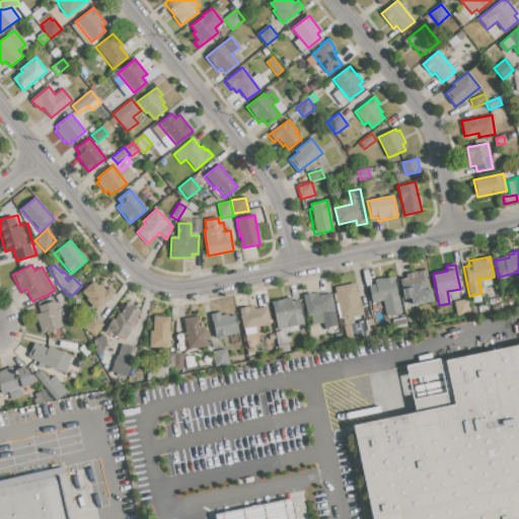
[(406,274),(427,270),(433,301),(412,306),(411,298),(403,299),(399,279),(408,277),(406,274)]
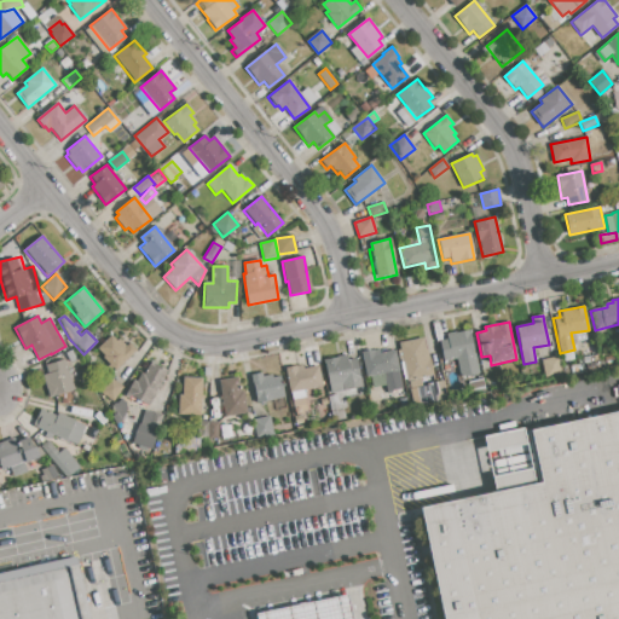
[(460,377),(456,359),(444,362),(439,341),(447,339),(446,334),(469,330),(472,343),(474,343),(480,372),(460,377)]
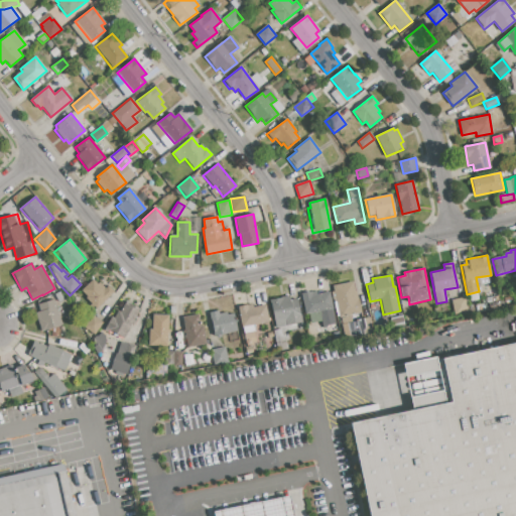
[(82,290),(93,280),(97,284),(99,282),(105,288),(109,285),(115,291),(98,307),(82,290)]
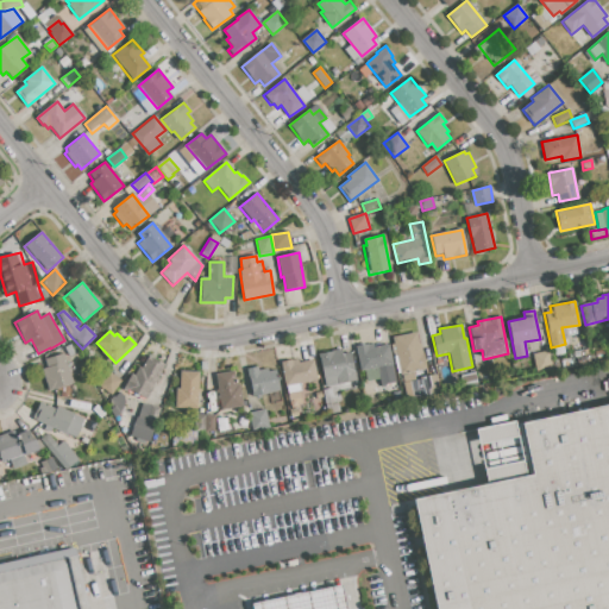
[(394,338),(416,333),(418,344),(421,343),(426,369),(401,374),(394,338)]
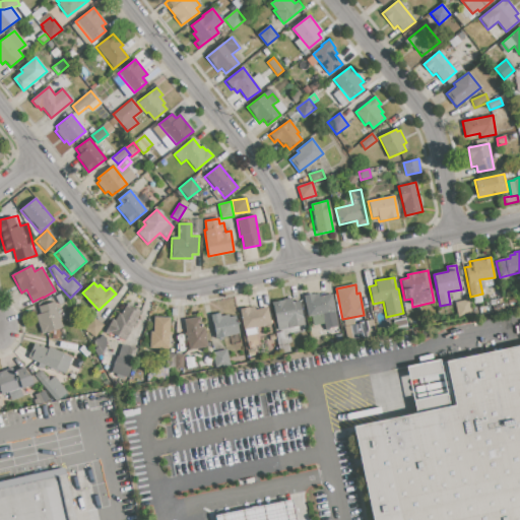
[(320,314),(308,317),(303,296),(319,293),(320,296),(331,294),(338,326),(323,329),(320,314)]
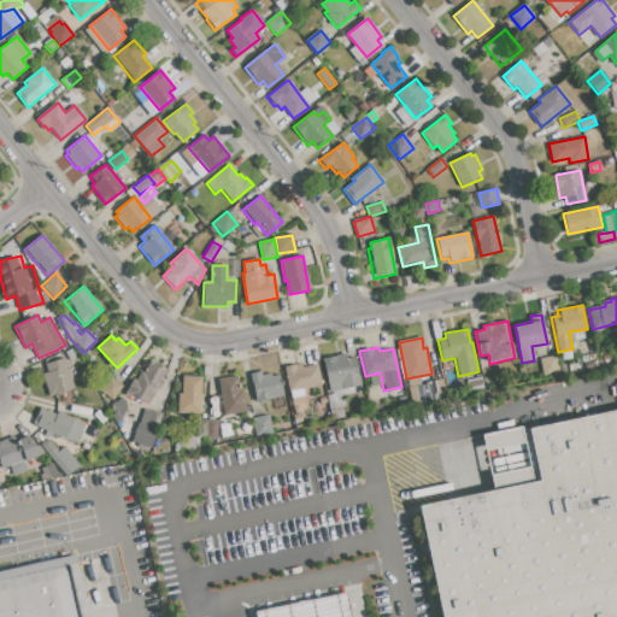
[(65,352),(74,348),(78,357),(70,360),(65,352)]
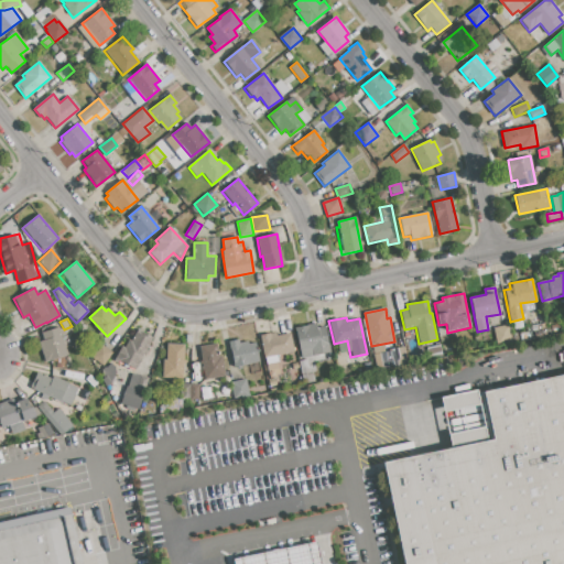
[(552,332),(551,325),(560,323),(562,331),(552,332)]
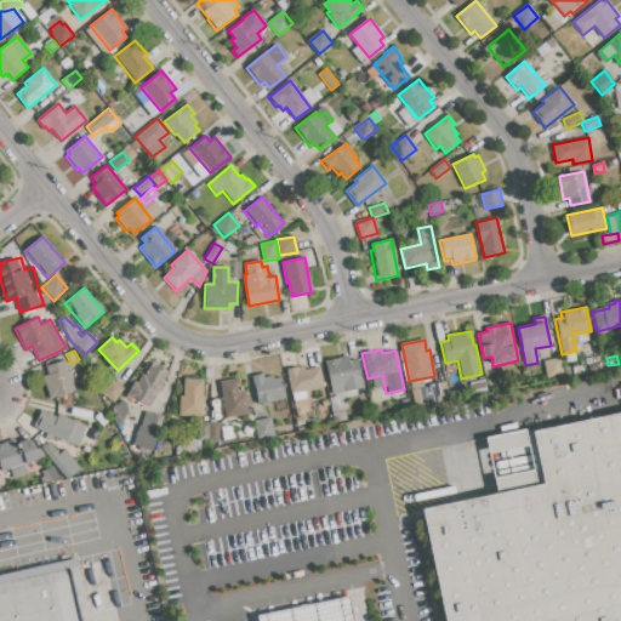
[(325,362),(348,357),(349,360),(358,359),(364,387),(332,394),(325,362)]
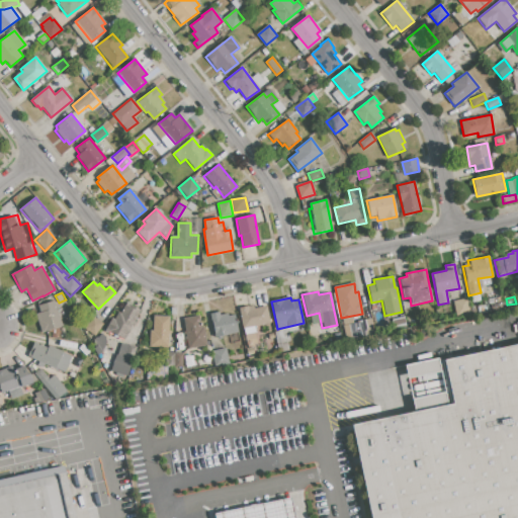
[(465,297),(452,301),(456,316),(468,313),(465,297)]
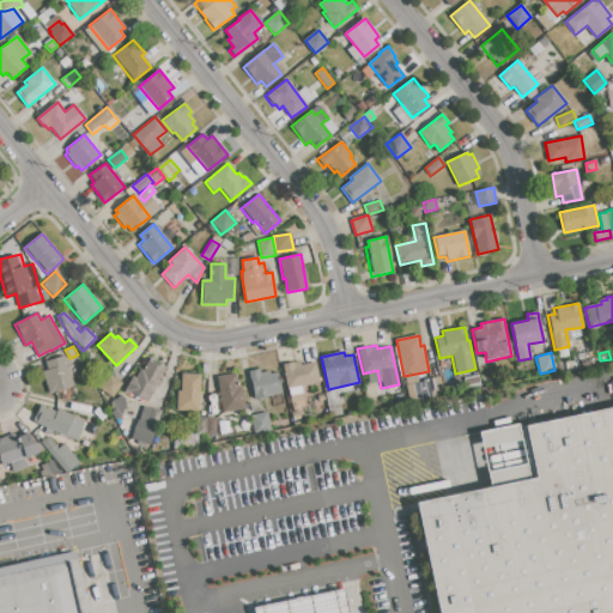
[(65,356),(73,386),(62,389),(48,394),(42,371),(48,370),(46,362),(65,356)]
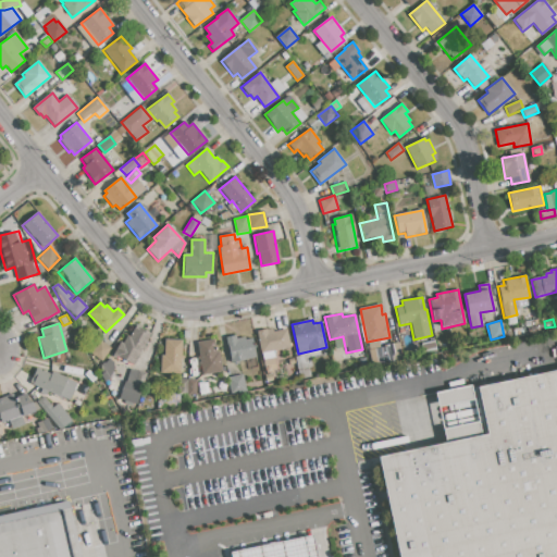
[(134,364),(118,356),(116,358),(112,356),(120,342),(123,344),(128,335),(131,336),(136,325),(150,333),(134,364)]
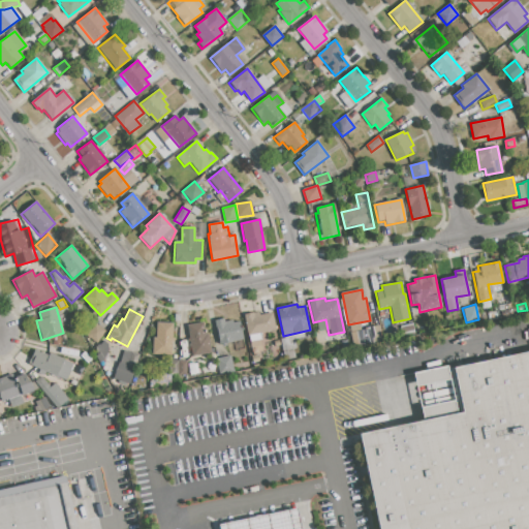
[(249,342),(244,314),(253,313),(253,314),(259,313),(260,315),(273,313),(276,330),(259,334),(260,340),(249,342)]
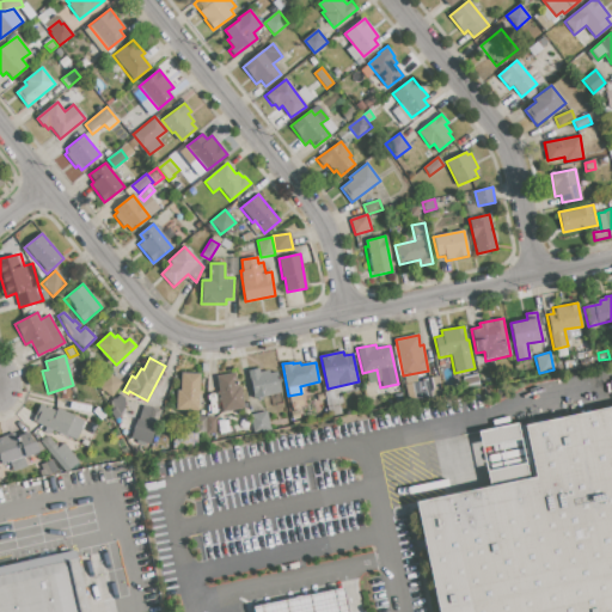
[(254,397),(248,372),(258,368),(259,373),(269,371),(270,374),(277,372),(282,391),(254,397)]
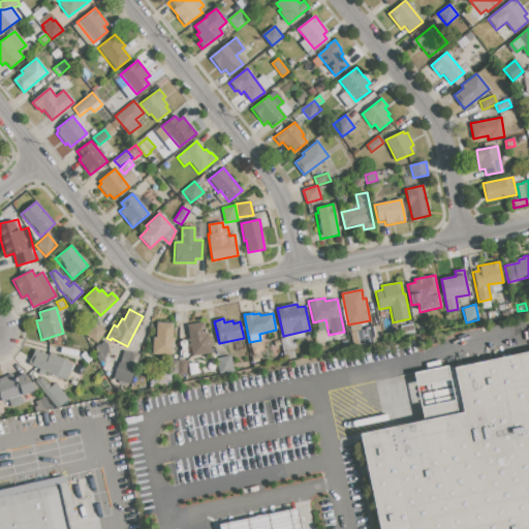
[(173,323),(172,354),(155,354),(156,322),(173,323)]
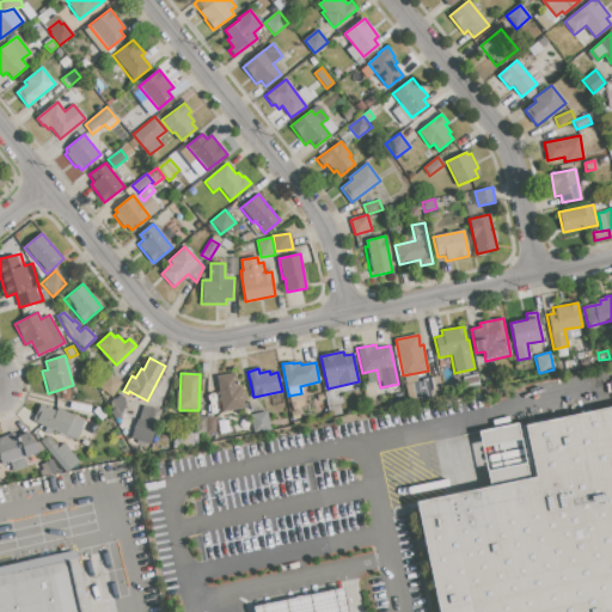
[(222,411),(216,375),(234,373),(237,386),(240,386),(244,408),(222,411)]
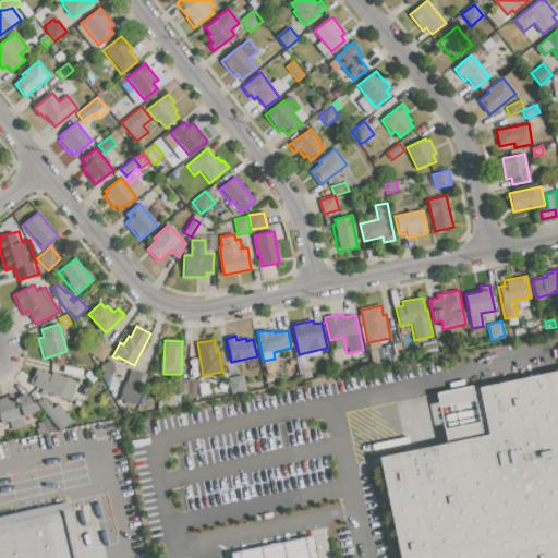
[(100,341),(110,349),(101,361),(92,353),(100,341)]
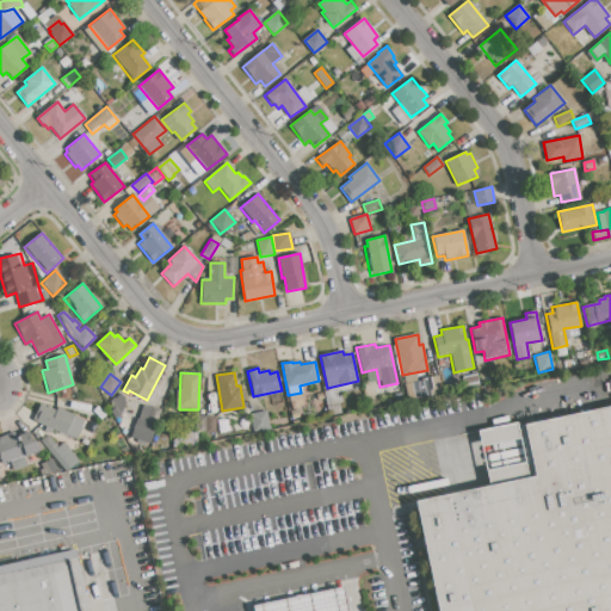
[(421,378),(438,375),(442,393),(425,396),(421,378)]
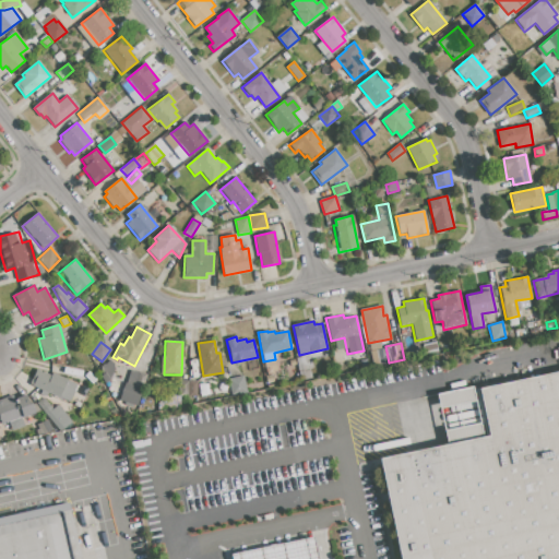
[(301,380),(297,358),(304,357),(307,370),(311,369),(312,378),(301,380)]
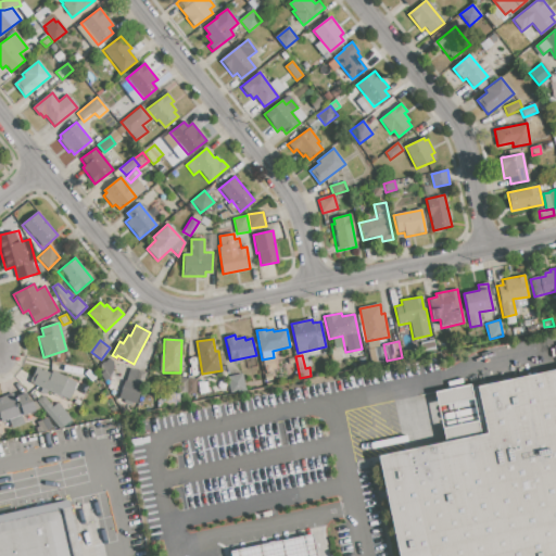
[(29,381),(36,368),(50,375),(52,371),(77,383),(70,400),(48,390),(46,394),(39,392),(41,387),(29,381)]
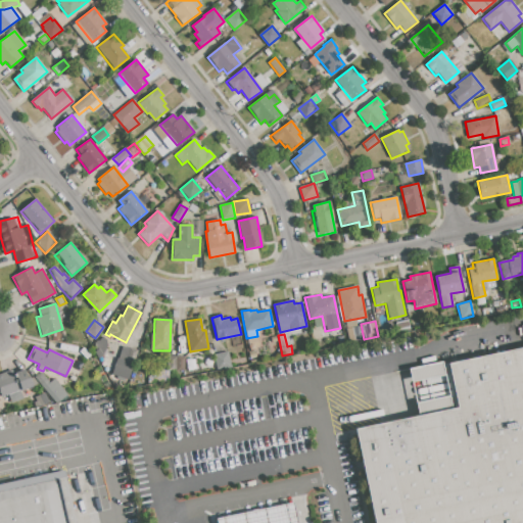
[(119,360),(123,346),(130,349),(126,362),(119,360)]
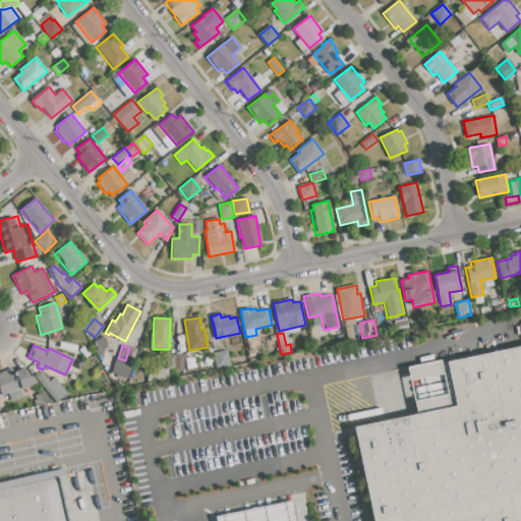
[(133,362),(125,360),(129,348),(129,347),(137,349),(133,362)]
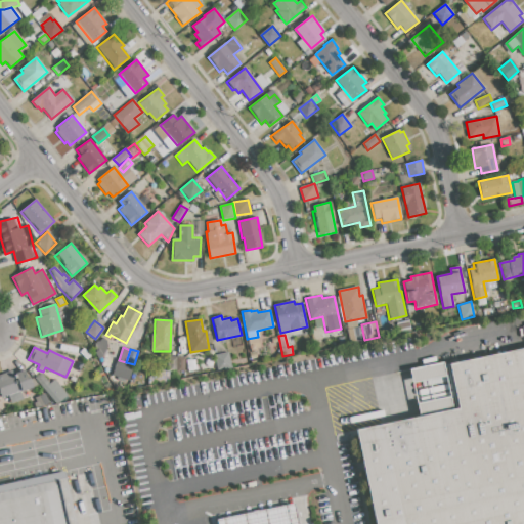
[(353,432),(372,523),(523,523),(523,349),(446,366),(455,410),(353,432)]
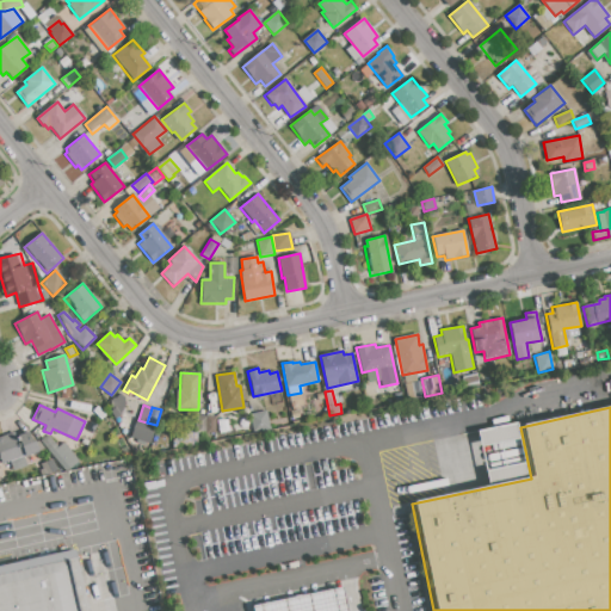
[(250,414),(266,411),(270,429),(253,432),(250,414)]
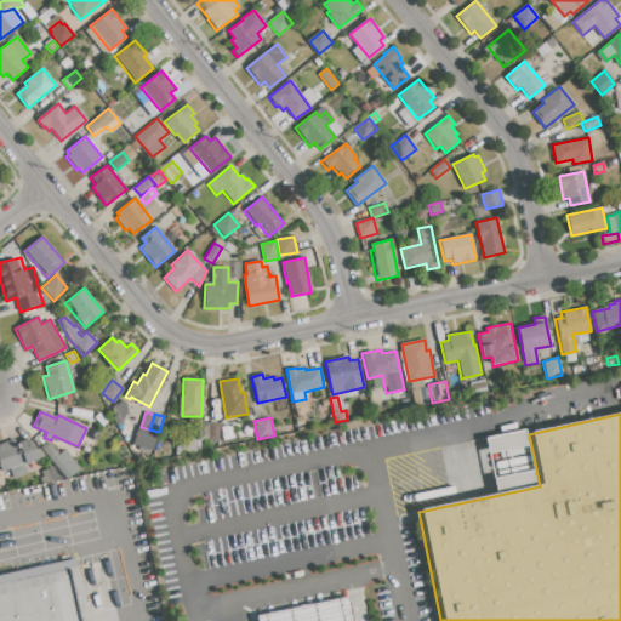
[(210,423),(209,440),(200,440),(200,422),(210,423)]
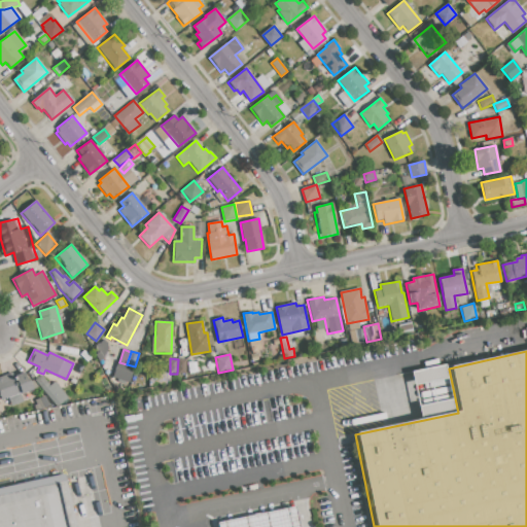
[(185,359),(185,374),(177,374),(178,359),(185,359)]
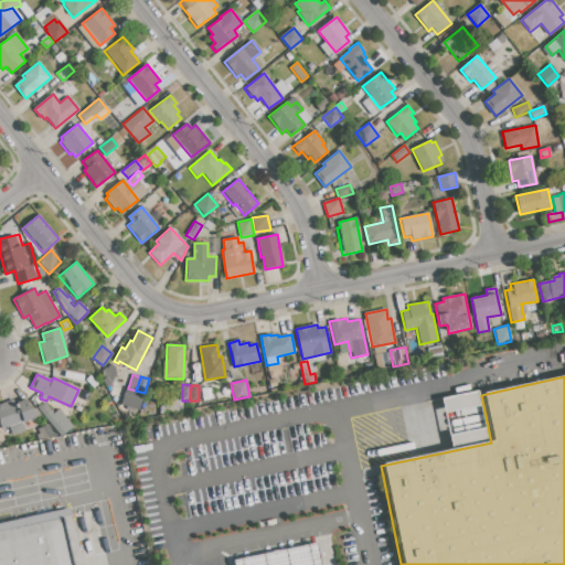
[(139,409),(121,404),(127,387),(128,388),(136,391),(145,393),(139,409)]
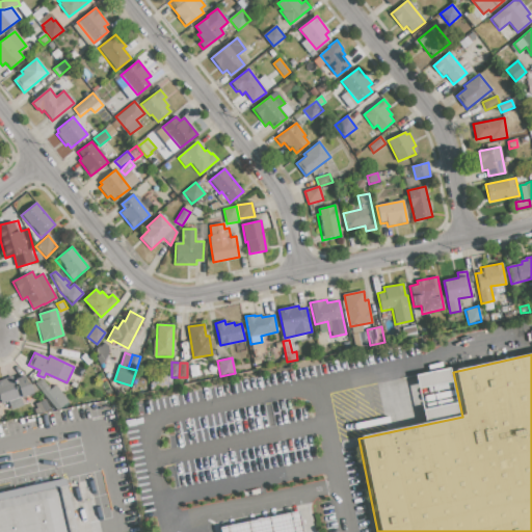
[(437,392),(436,387),(452,383),(449,368),(415,374),(419,395),(437,392)]
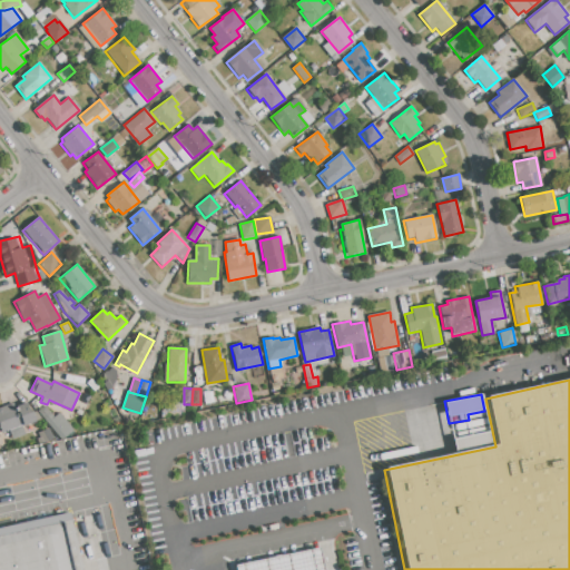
[(27,402),(29,409),(31,408),(37,421),(22,426),(26,434),(12,440),(9,430),(2,433),(0,428),(0,408),(12,403),(15,408),(27,402)]
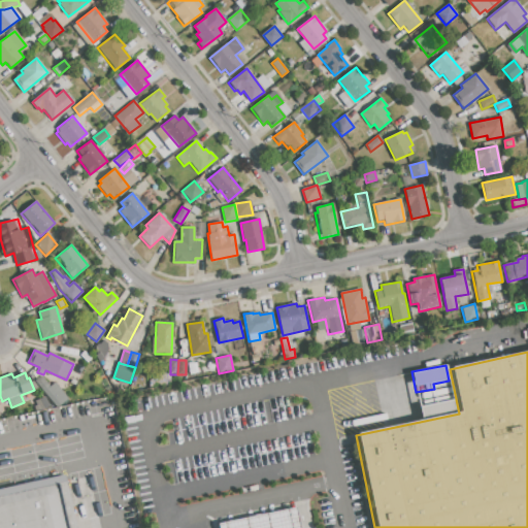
[(50,386),(55,382),(67,397),(62,402),(63,403),(58,408),(35,381),(41,375),(50,386)]
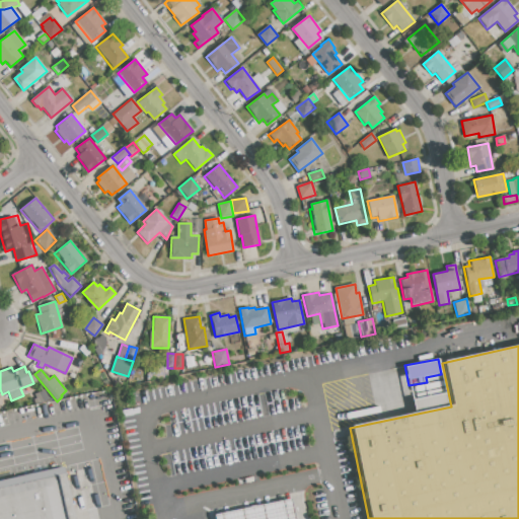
[(44,390),(49,399),(42,403),(36,394),(44,390)]
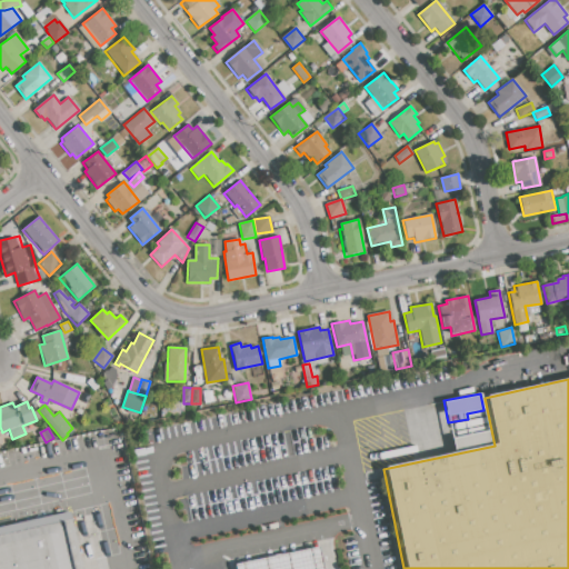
[(0,568),(0,527),(69,511),(82,568),(0,568)]
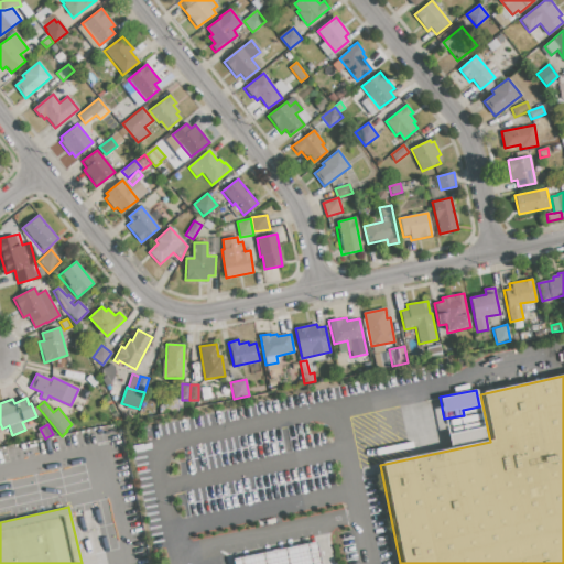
[(234,563),(232,559),(313,543),(316,563),(234,563)]
